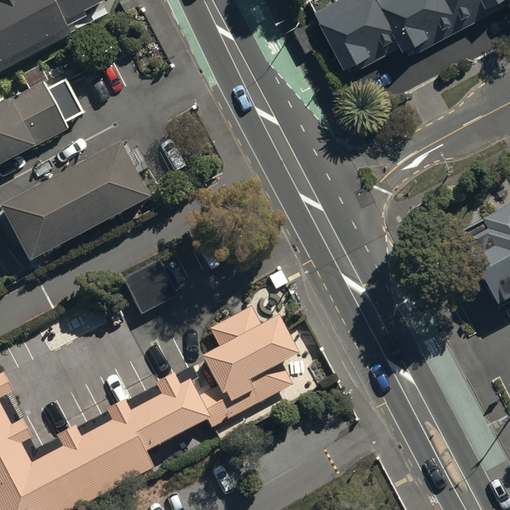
[(1,0),(0,1),(0,63),(68,27),(65,22),(107,0),(106,0),(1,0)]
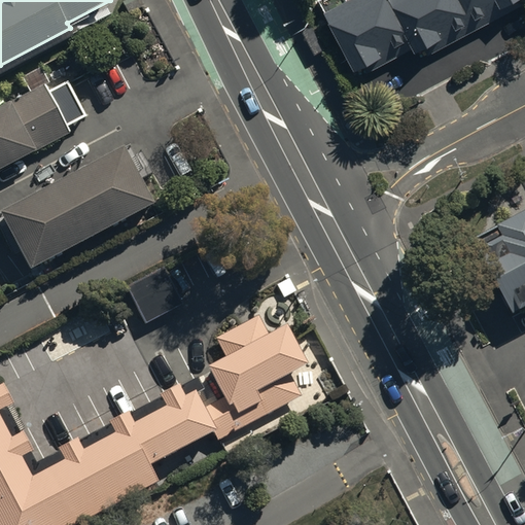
[(336,0),(323,7),(356,67),(366,62),(374,74),(427,46),(433,59),(524,9),(524,0),(354,0),(350,2),(349,0),(336,0)]
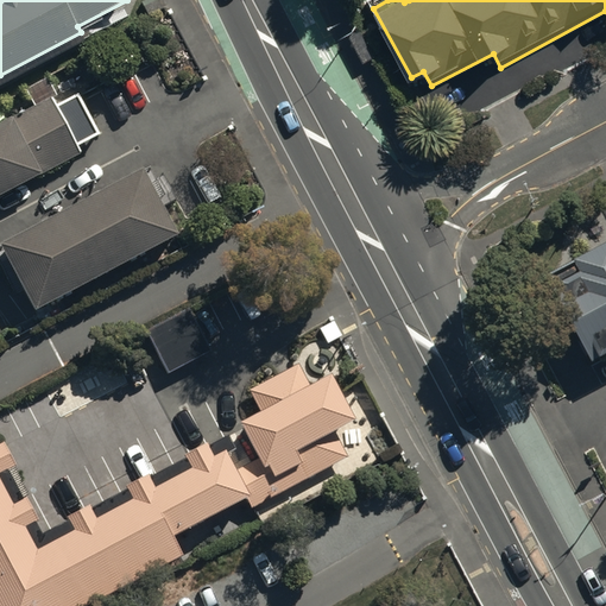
[(0,195),(81,153),(77,146),(98,136),(79,98),(57,108),(51,98),(0,122),(0,195)]
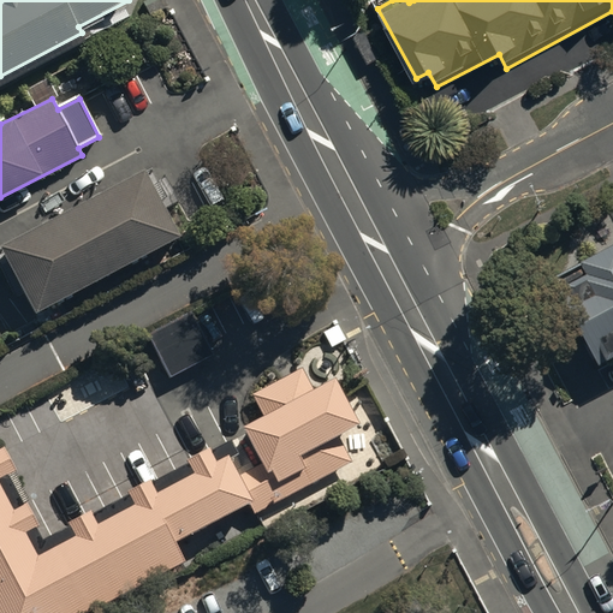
[(3,249),(35,310),(180,233),(148,172),(3,249)]
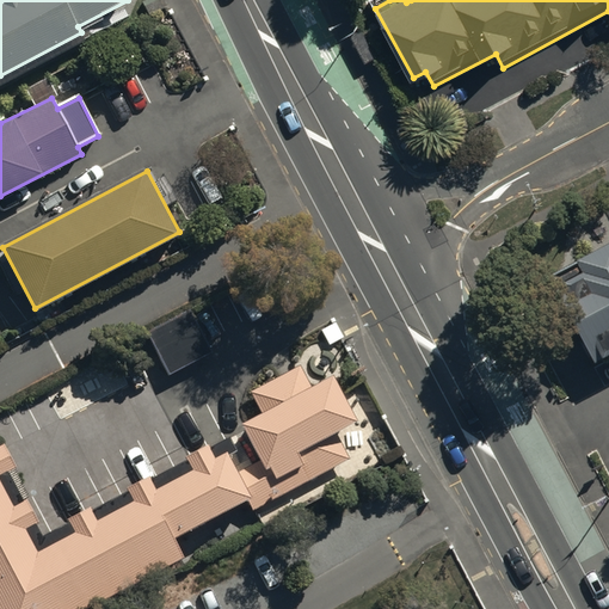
[(555,287),(592,361),(608,352),(608,241),(574,259),(582,274),(555,287)]
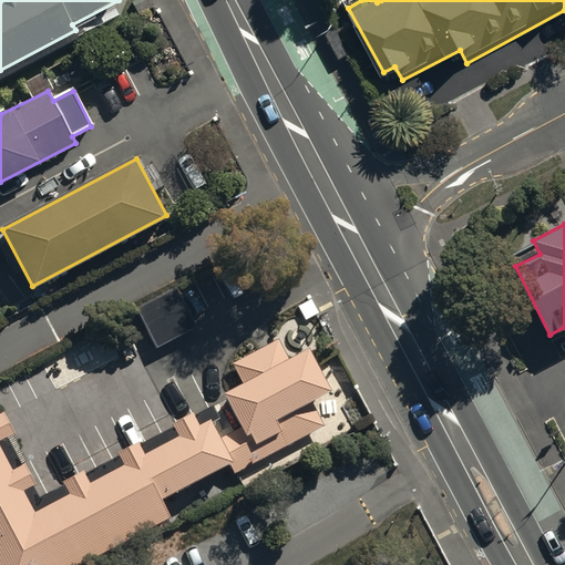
[(176,289),(137,309),(156,349),(197,329),(176,289)]
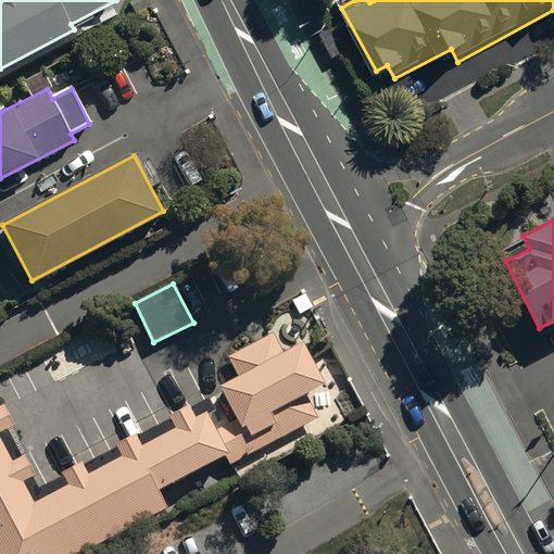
[(76,553),(167,506),(158,488),(224,454),(230,465),(319,419),(305,390),(323,381),(302,341),(282,351),(273,334),(228,356),(238,375),(219,385),(238,420),(217,431),(205,410),(193,416),(187,404),(168,414),(175,427),(141,445),(135,432),(115,443),(122,454),(88,471),(82,460),(61,470),(68,483),(34,501),(23,480),(36,473),(26,453),(12,460),(0,436),(0,429),(14,423),(3,402),(0,404),(0,553),(76,553)]
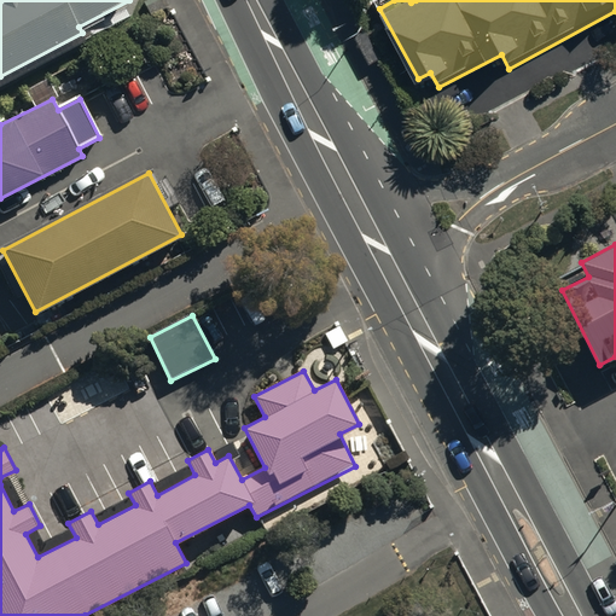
All buildings are outlined.
